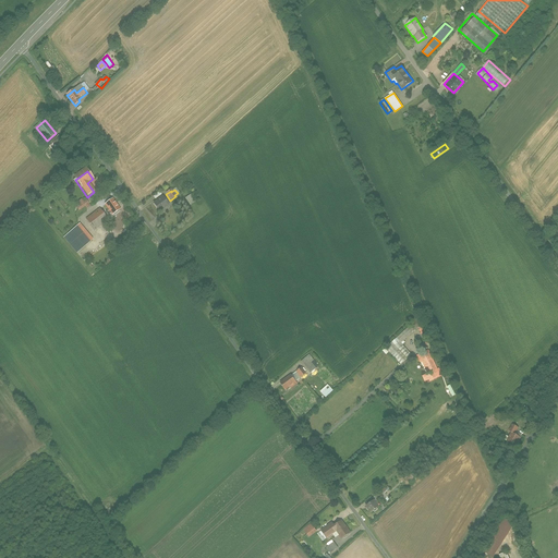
[(190,195),(185,199),(190,206),(195,202),(190,195)]
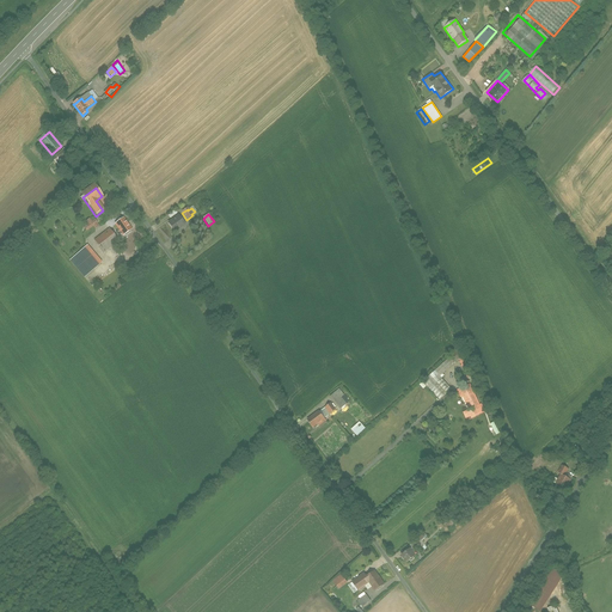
[(185,224),(179,215),(167,225),(173,232),(185,224)]
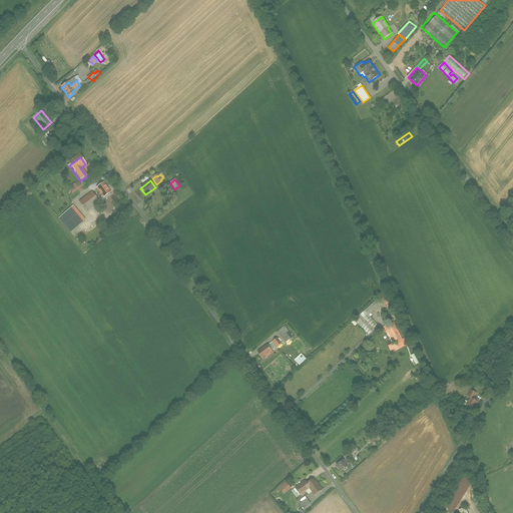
[(81,187),(79,184),(77,186),(75,183),(71,186),(73,188),(69,191),(72,194),(78,190),(79,191),(82,190),(81,188),(81,187)]
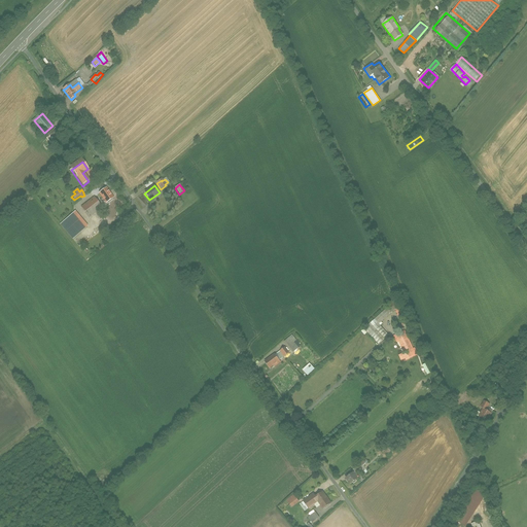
[(112,199),(105,189),(98,195),(105,205),(112,199)]
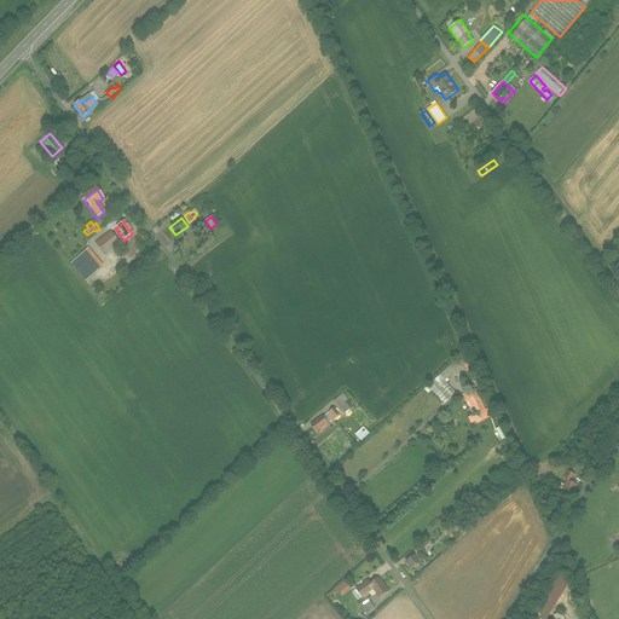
[(121,244),(111,231),(96,243),(105,256),(121,244)]
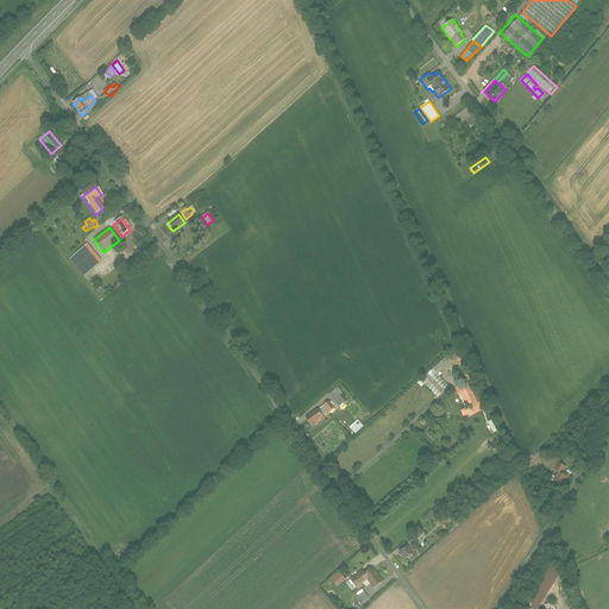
[(100,263),(86,246),(71,258),(86,275),(100,263)]
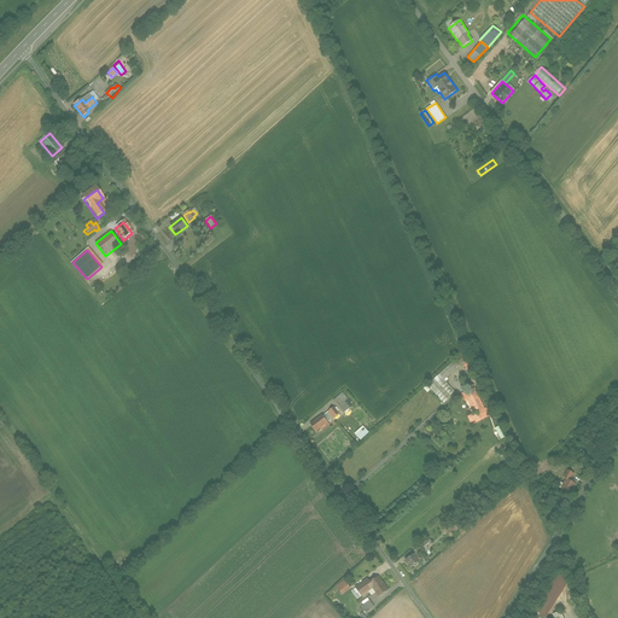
[(439,374),(444,380),(458,368),(453,363),(439,374)]
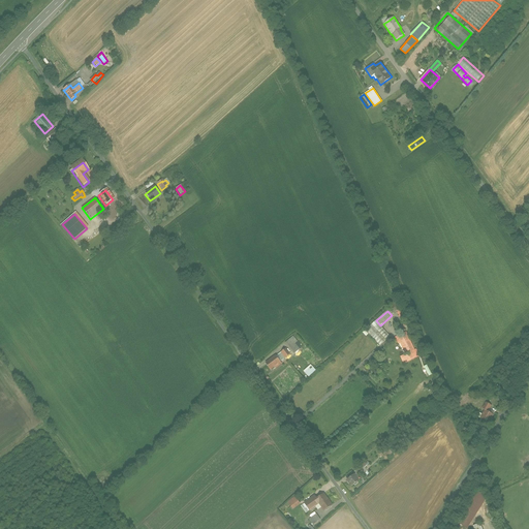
[(376,320),(366,330),(380,345),(390,336),(380,325),(376,320)]
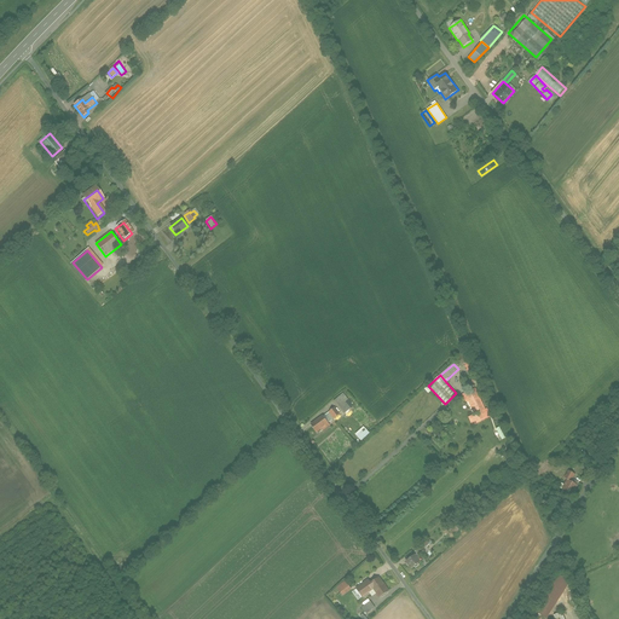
[(468,401),(474,415),(485,409),(474,388),(462,394),(466,403),(468,401)]
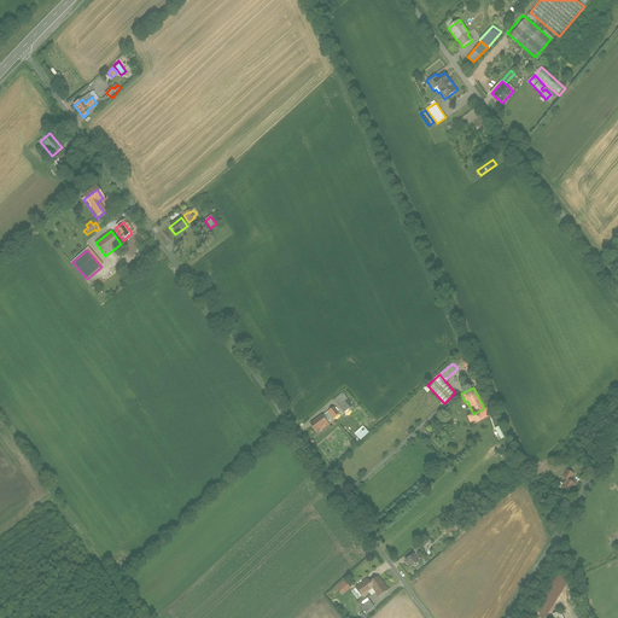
[(343,394),(333,401),(343,413),(353,406),(343,394)]
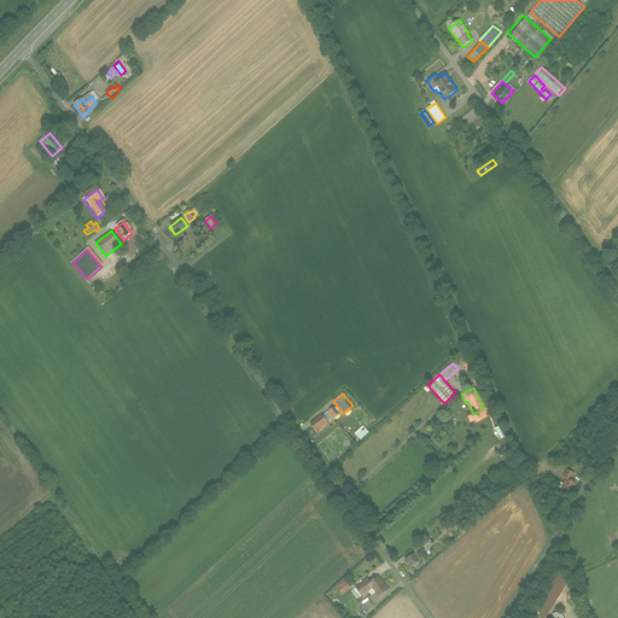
[(333,407),(308,425),(315,436),(328,426),(327,424),(339,414),(333,407)]
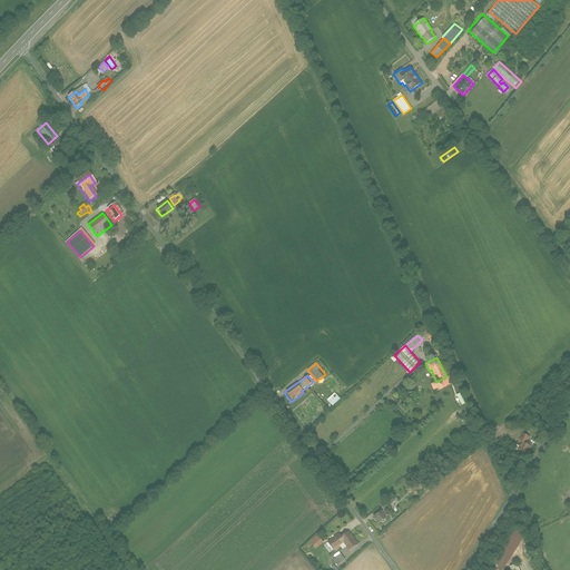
[(431,384),(434,392),(451,384),(448,376),(446,376),(436,382),(431,384)]
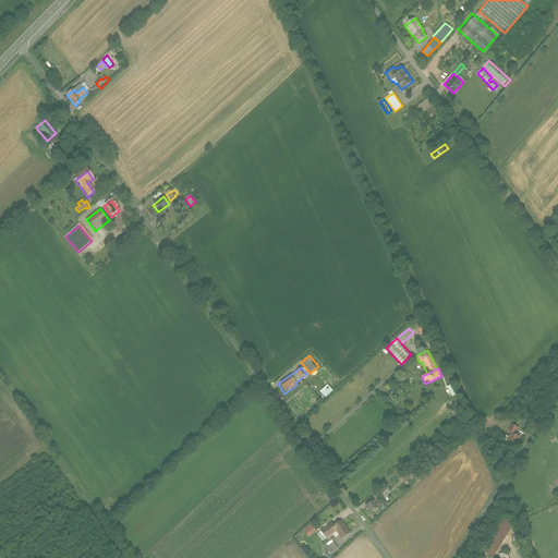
[(327,386),(319,392),(325,398),(332,391),(327,386)]
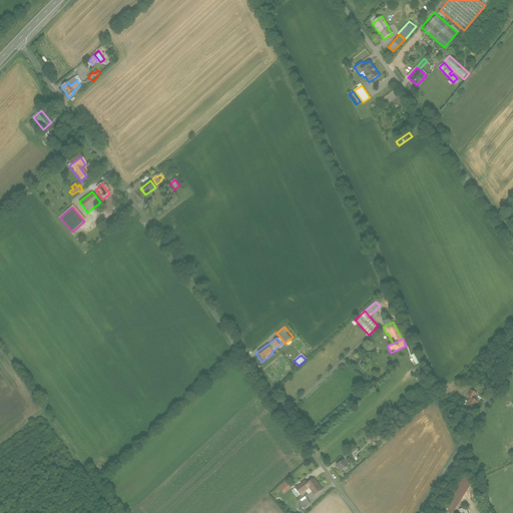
[(476,394),(471,391),(468,397),(470,398),(473,400),(476,394)]
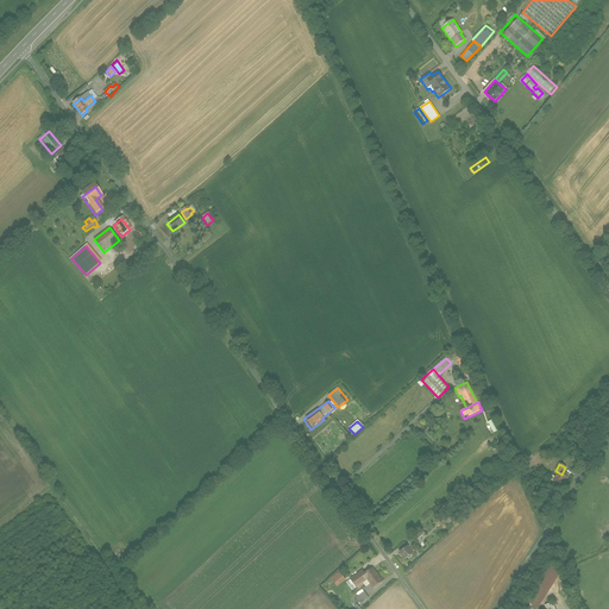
[(562,475),(558,472),(553,481),(563,487),(567,478),(562,475)]
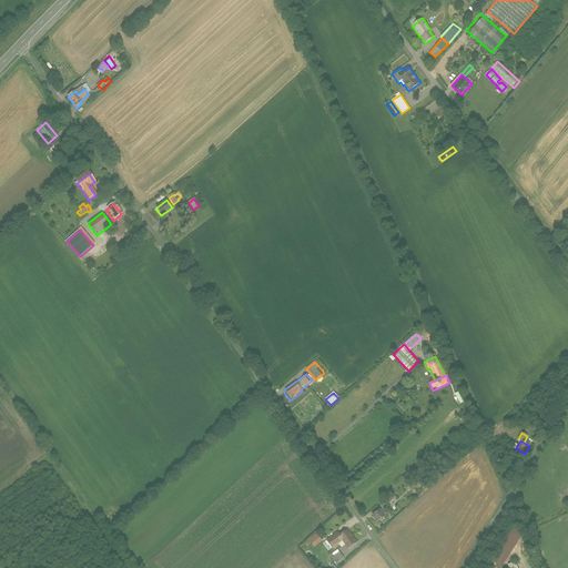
[(381,509),(373,515),(377,521),(385,516),(381,509)]
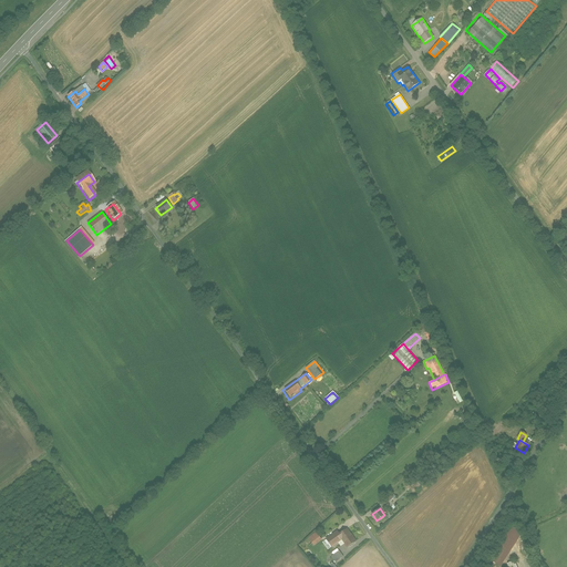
[(522,532),(512,526),(491,559),(501,566),(522,532)]
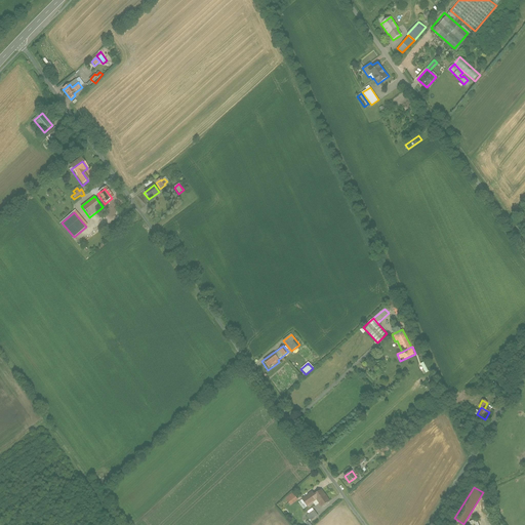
[(315,494),(312,491),(300,499),(308,509),(313,505),(315,507),(319,503),(321,507),(329,500),(321,489),(315,494)]
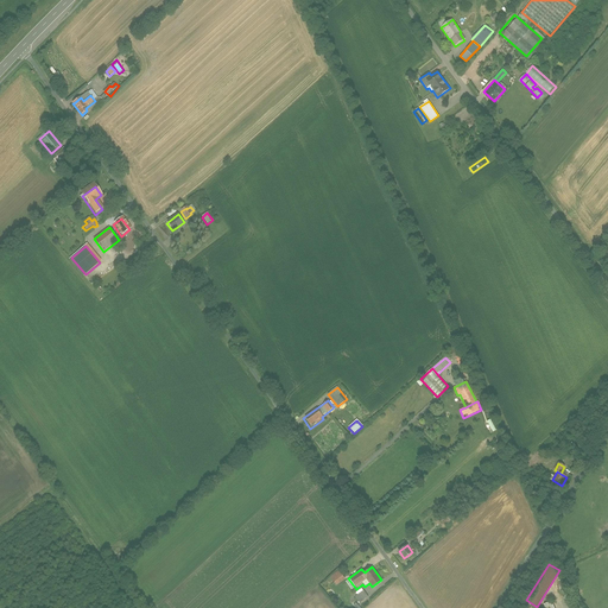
[(344,581),(339,572),(330,578),(336,587),(344,581)]
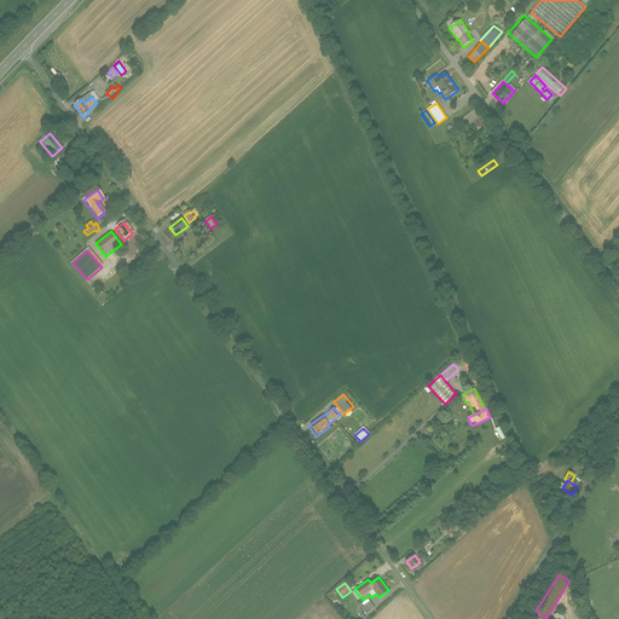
[(369,614),(377,607),(372,601),(364,607),(369,614)]
